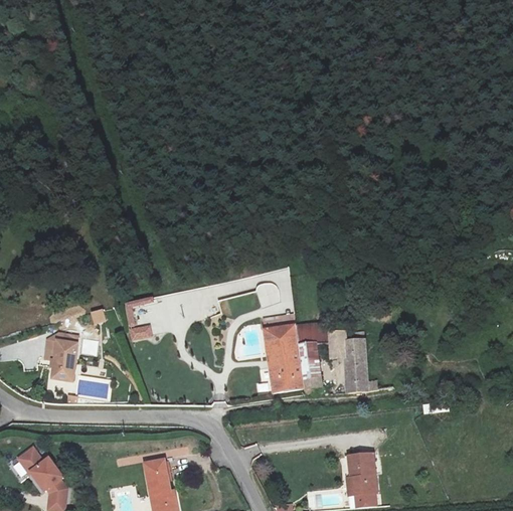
[(122,299),(128,324),(135,322),(131,304),(152,300),(151,293),(122,299)]
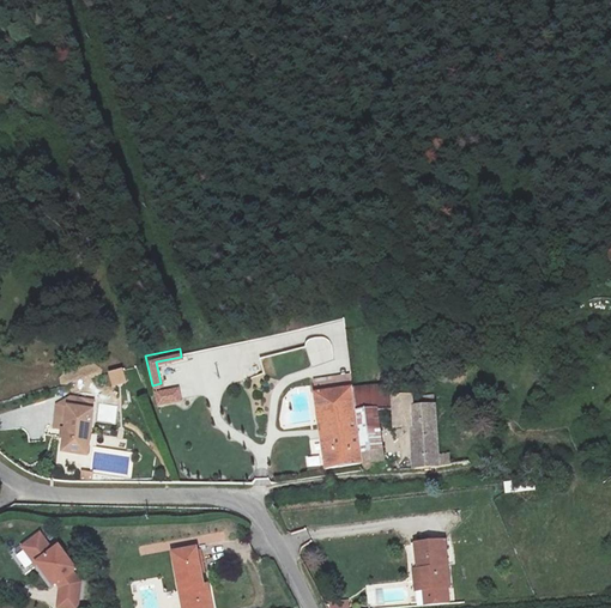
[(351,384),(350,371),(312,377),(314,390),(351,384)]
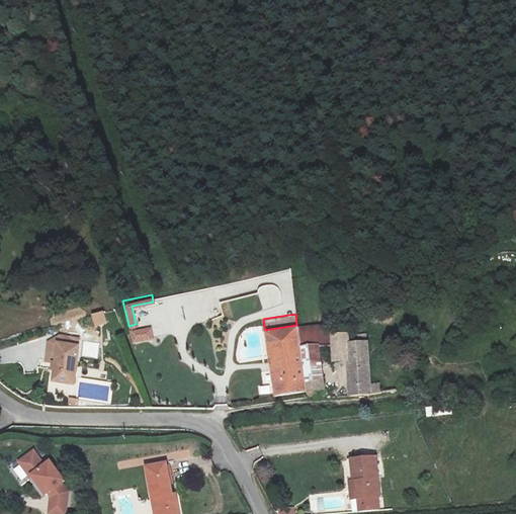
[(129,327),(131,340),(153,336),(151,323),(129,327)]
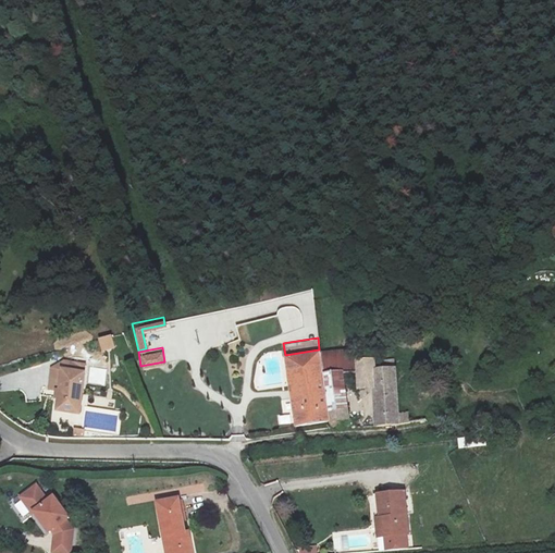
[(356,359),(355,347),(319,349),(322,371),(341,369),(341,371),(356,370),(356,359)]
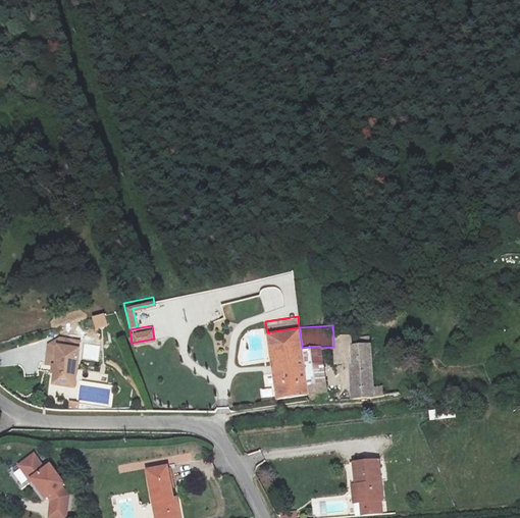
[(299,327),(267,332),(272,370),(283,369),(290,369),(294,360),(303,358),(302,348),(299,327)]
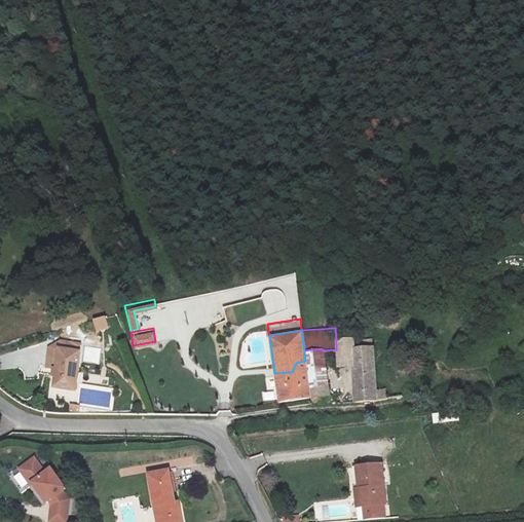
[(353,347),(352,338),(336,339),(336,349),(337,363),(352,362),(351,347),(353,347)]
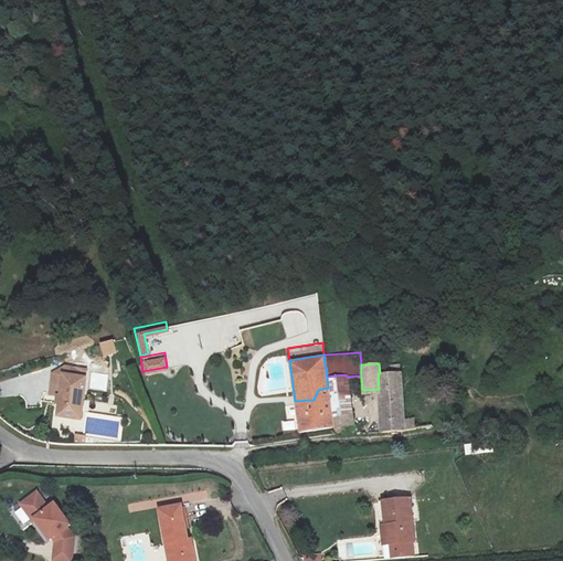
[(82,397),(86,367),(75,364),(73,373),(62,372),(60,392),(55,391),(54,399),(59,400),(56,412),(78,415),(81,403),(85,403),(86,397),(82,397)]
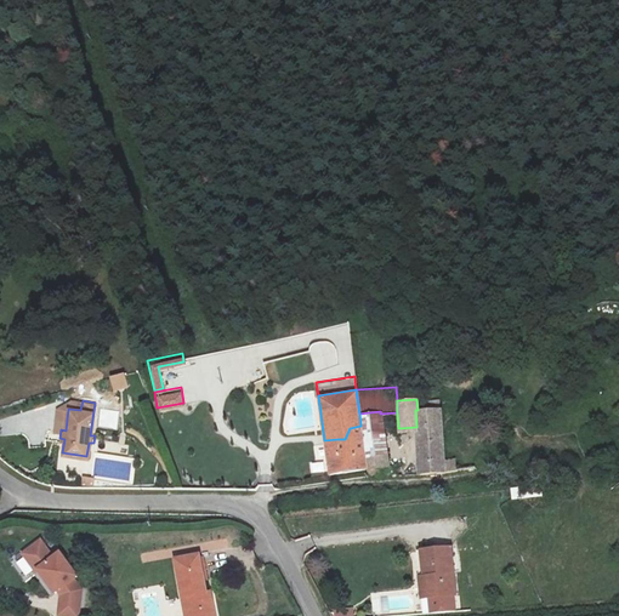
[(442,457),(439,409),(432,409),(418,410),(415,410),(416,427),(418,471),(443,469),(442,457)]
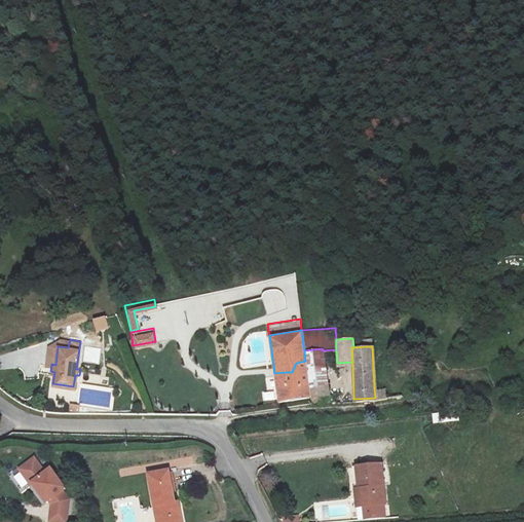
[(322,350),(322,348),(304,350),(305,361),(310,395),(309,395),(310,401),(321,399),(320,394),(328,393),(322,350)]
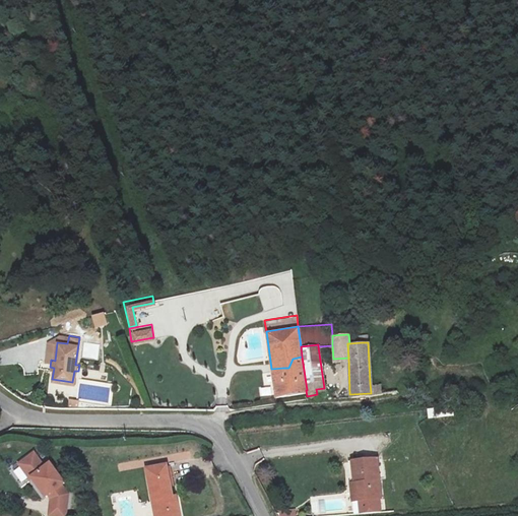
[(288,368),(282,368),(271,369),(275,395),(306,390),(307,390),(302,357),(293,359),(288,368)]
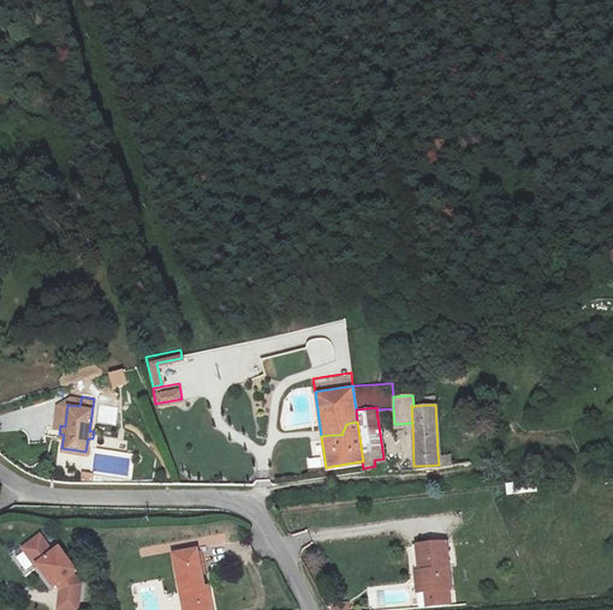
[(450,464),(448,453),(438,453),(439,465),(450,464)]
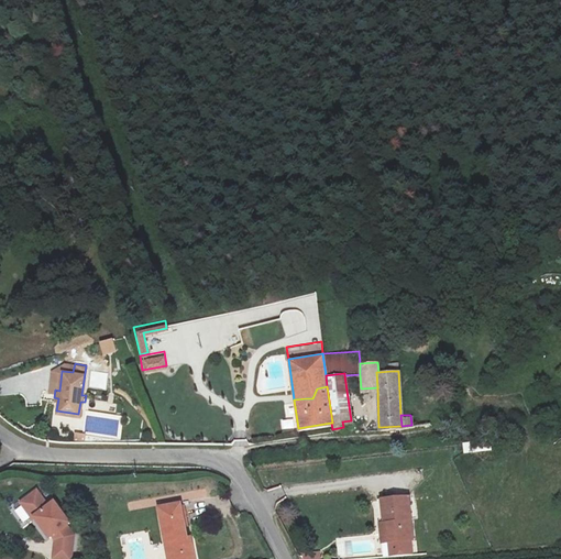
[(36,488),(21,500),(32,516),(34,515),(50,535),(53,534),(55,537),(53,555),(70,557),(74,533),(66,523),(69,521),(55,501),(48,504),(36,488)]
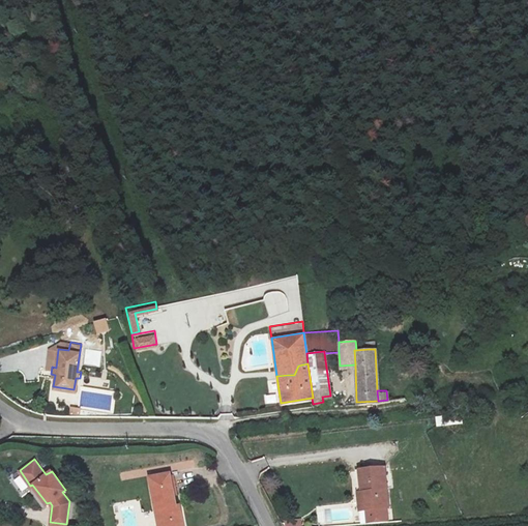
[(383,464),(357,467),(359,490),(362,490),(364,507),(387,505),(383,464)]
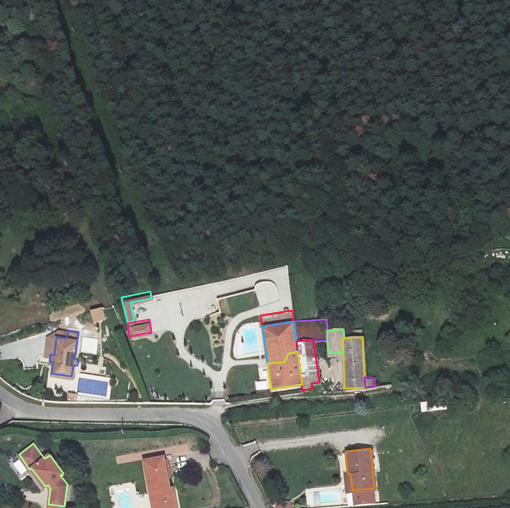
[(345,451),(342,451),(346,491),(352,490),(350,473),(347,473),(345,451)]
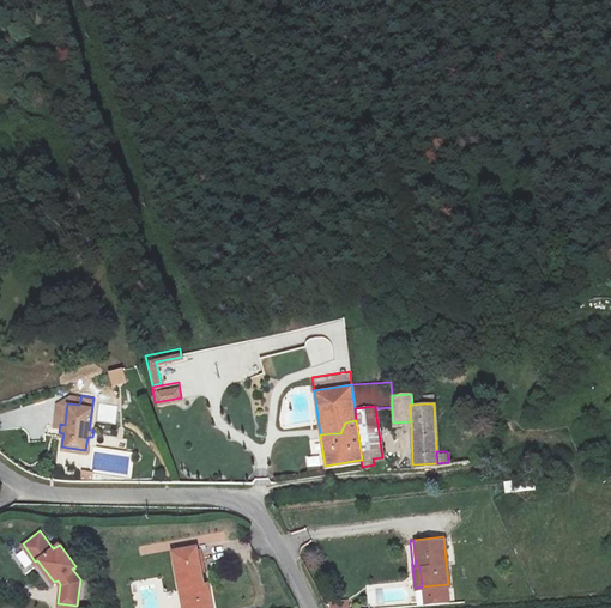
[(195,545),(171,549),(177,587),(181,585),(185,607),(200,607),(210,606),(206,584),(203,585),(195,545)]
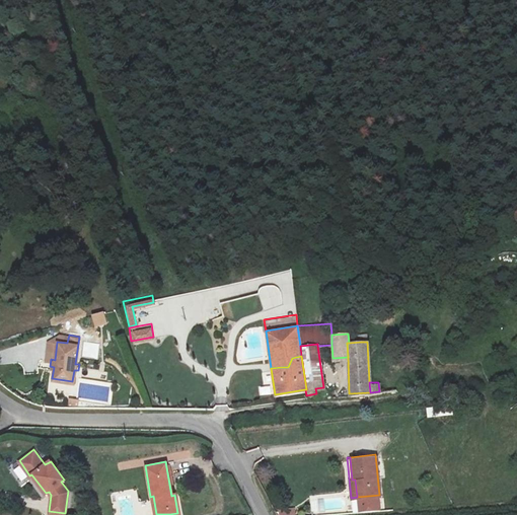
[(276,506),(277,514),(294,513),(293,504),(276,506)]
